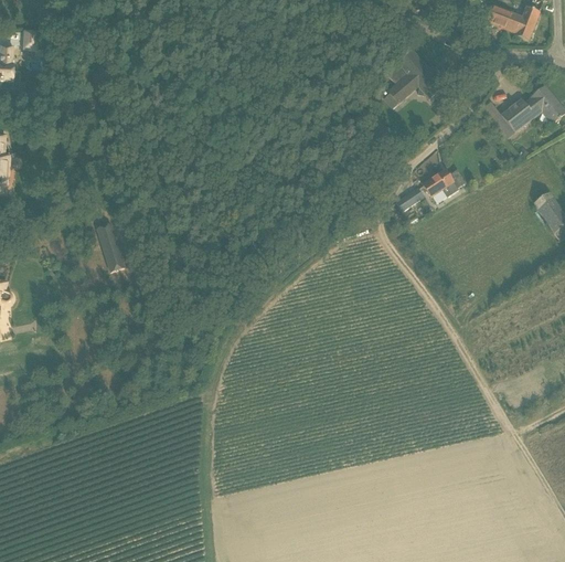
[(529,40),(540,11),(526,6),(523,17),(492,4),(486,21),(515,33),(515,35),(529,40)]
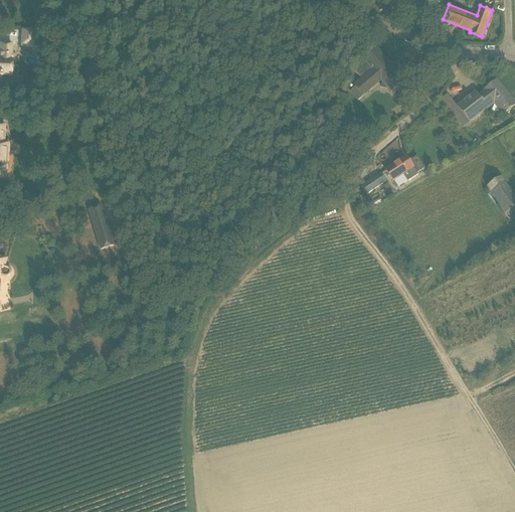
[(74,28),(75,16),(63,15),(62,27),(74,28)]
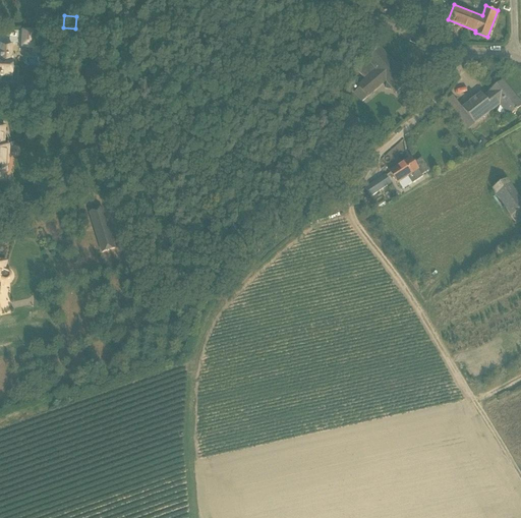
[(36,27),(22,26),(21,45),(36,46),(36,27)]
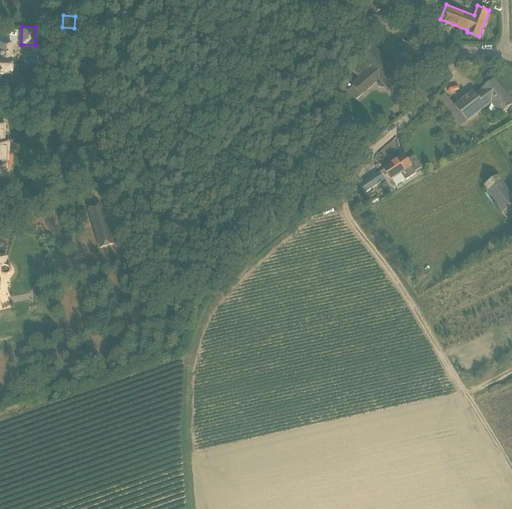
[(12,41),(1,41),(0,56),(0,73),(1,73),(1,79),(17,80),(18,65),(13,65),(13,58),(11,58),(12,41)]
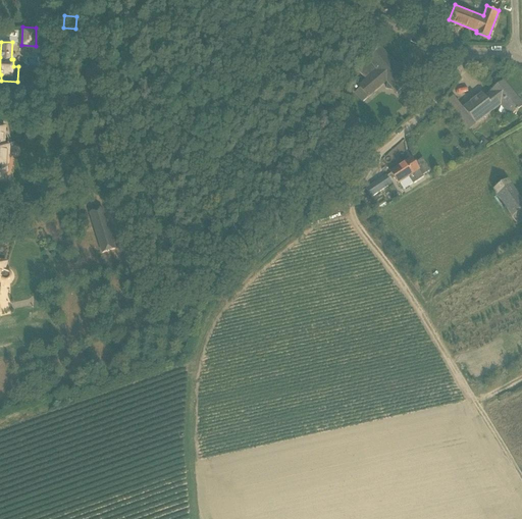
[(390,89),(392,85),(397,90),(409,80),(400,68),(403,65),(398,60),(395,62),(379,45),(367,56),(363,60),(356,66),(366,79),(359,84),(368,94),(386,79),(387,79),(385,88),(390,89)]
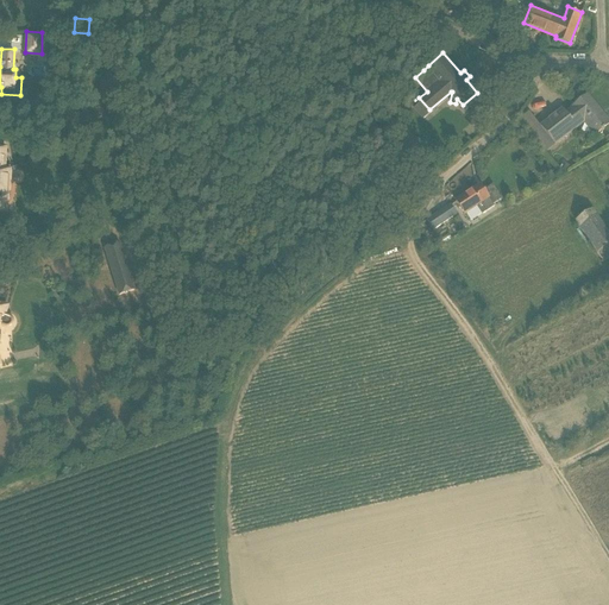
[(99,88),(108,93),(106,99),(111,101),(118,88),(113,86),(118,77),(108,71),(99,88)]
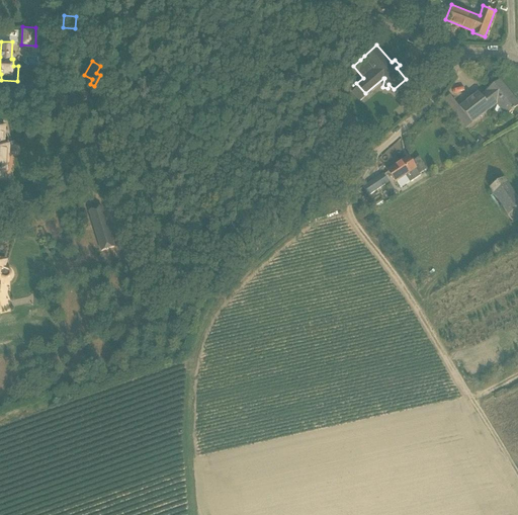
[(465,99),(459,105),(472,121),(497,103),(505,113),(517,103),(517,101),(500,79),(487,89),(488,89),(482,94),(479,90),(471,95),(472,96),(466,100),(465,99)]
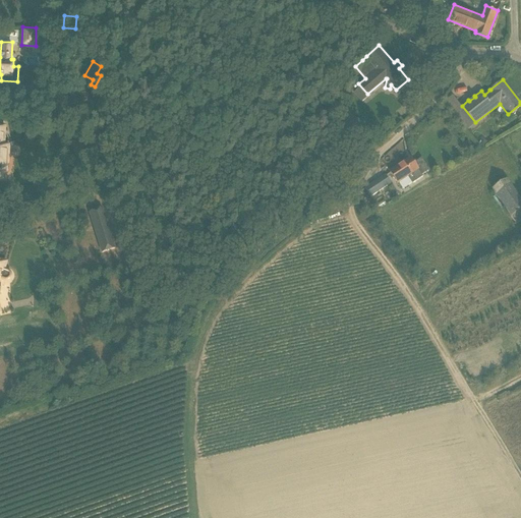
[(4,124),(0,123),(0,168),(7,169),(8,142),(3,142),(4,124)]
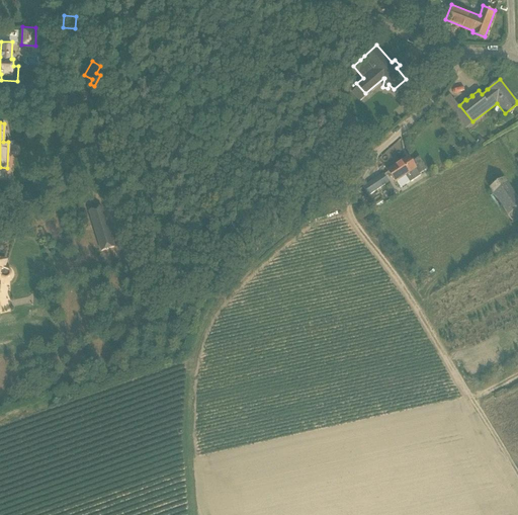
[(352,147),(360,140),(354,134),(346,141),(352,147)]
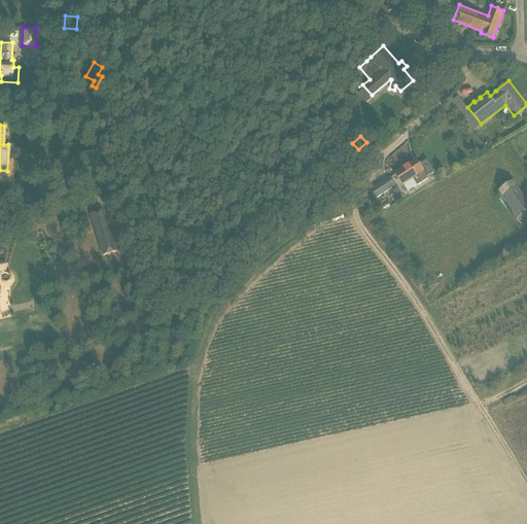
[(493,141),(487,138),(484,145),(490,148),(493,141)]
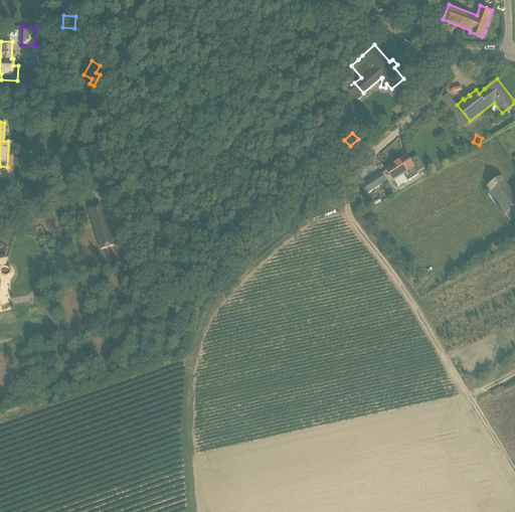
[(407,179),(418,173),(405,154),(385,167),(389,173),(393,179),(394,179),(398,185),(407,179)]
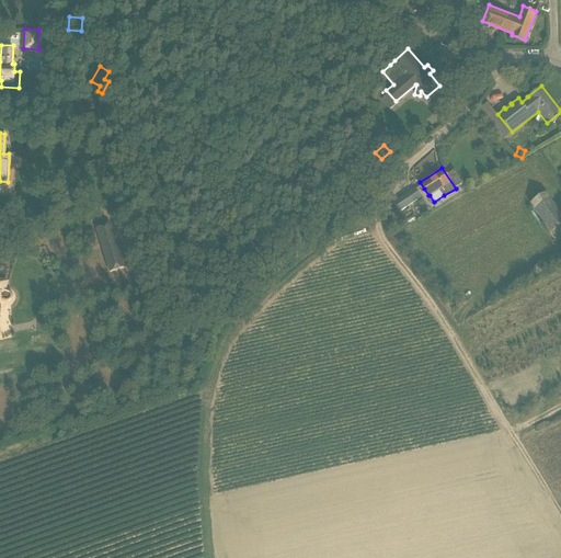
[(402,194),(393,200),(399,209),(421,195),(415,185),(402,194)]
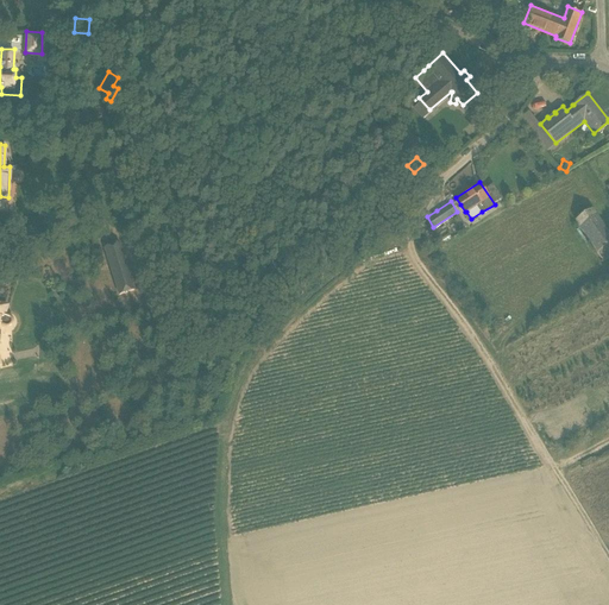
[(608,253),(608,231),(592,206),(575,216),(601,259),(608,253)]
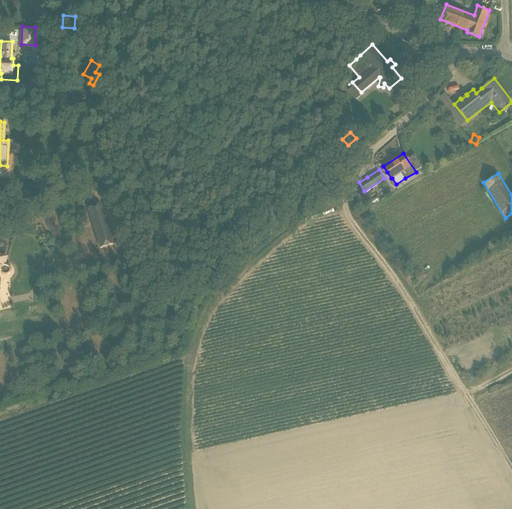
[(100,245),(112,241),(100,203),(89,207),(100,245)]
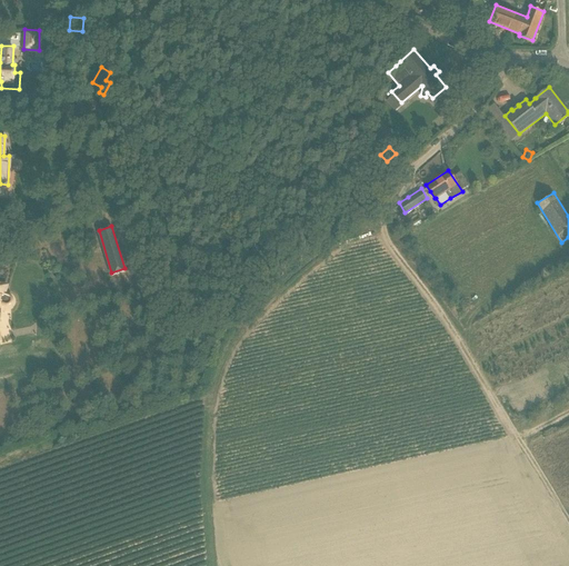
[(138,257),(143,255),(153,252),(149,239),(140,241),(135,244),(138,257)]
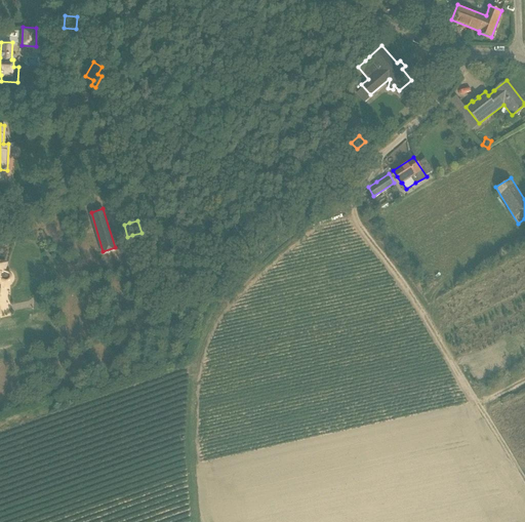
[(122,223),(117,224),(120,235),(125,234),(122,223)]
